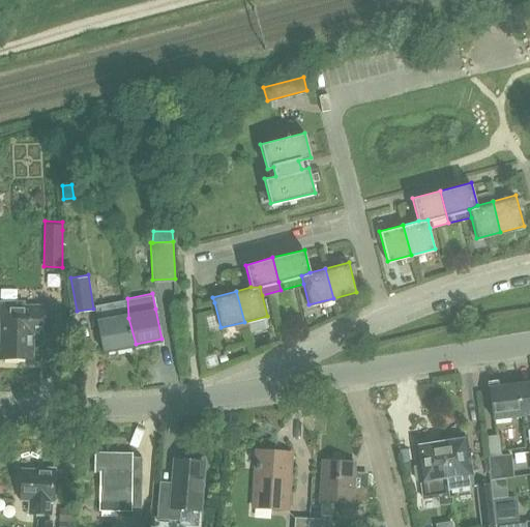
[(0,298),(0,317),(2,317),(1,356),(31,357),(32,329),(52,330),(53,305),(20,305),(20,299),(0,298)]
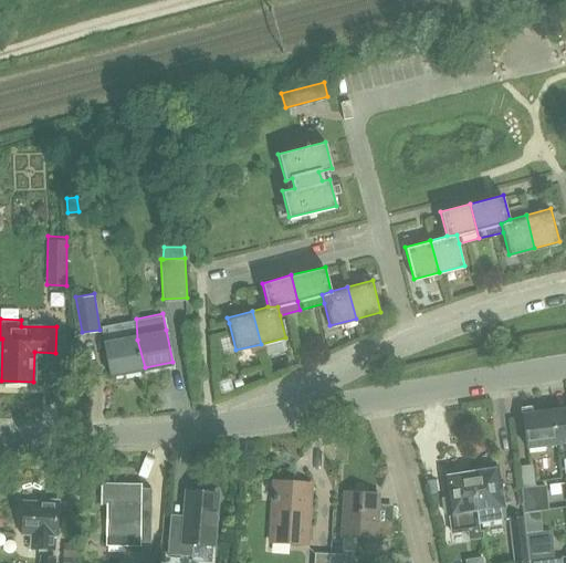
[(136,319),(102,324),(105,341),(111,374),(145,367),(137,340),(136,319)]
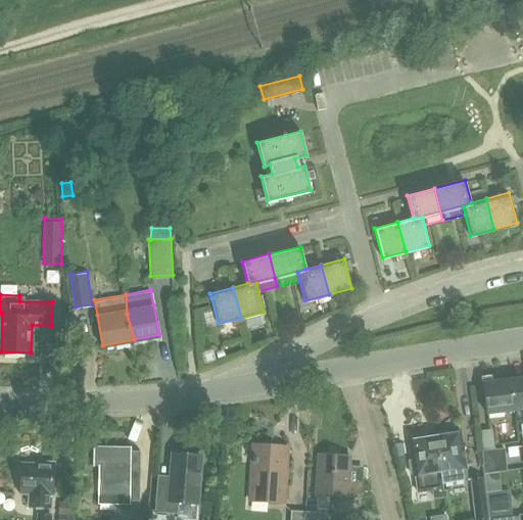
[(522,374),(511,376),(515,408),(522,407),(522,374)]
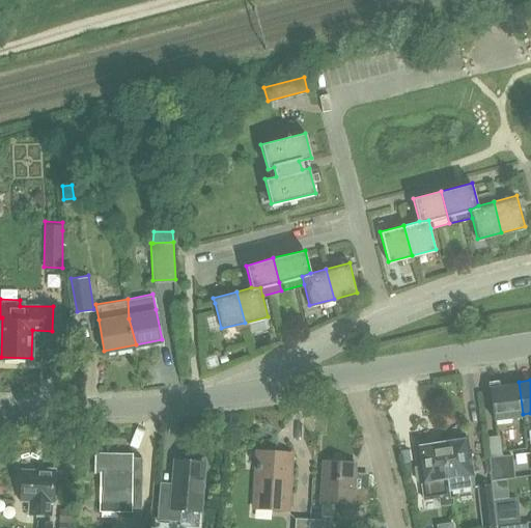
[(523,414),(519,382),(490,385),(494,417),(523,414)]
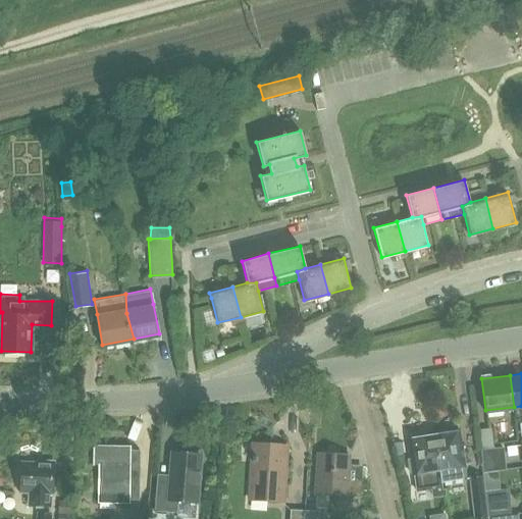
[(457,426),(433,429),(437,477),(441,477),(441,479),(451,478),(466,476),(465,466),(466,465),(461,428),(458,429),(457,426)]
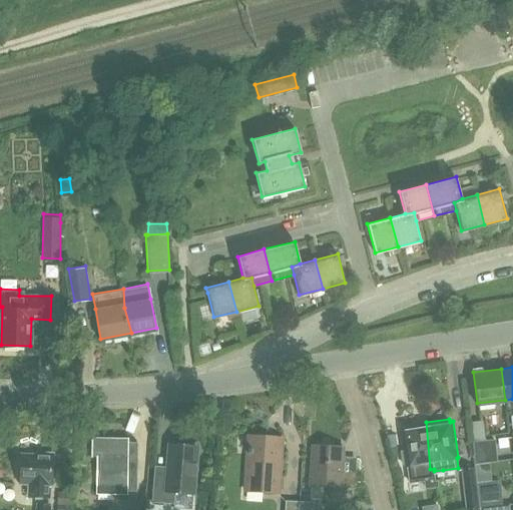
[(405,449),(400,449),(402,463),(407,462),(410,482),(424,480),(425,487),(435,485),(434,471),(434,469),(430,469),(426,422),(401,426),(405,449)]
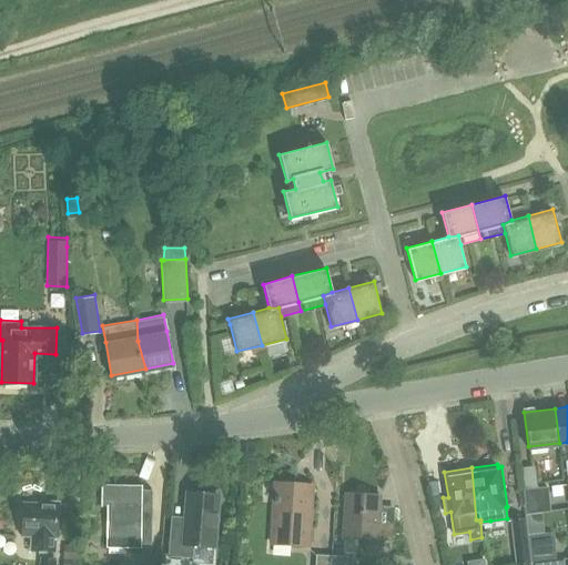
[(313,485),(313,483),(274,481),(274,482),(275,482),(272,540),(271,540),(271,541),(273,542),(274,534),(288,535),(288,543),(308,544),(308,542),(307,542),(311,485),(313,485)]
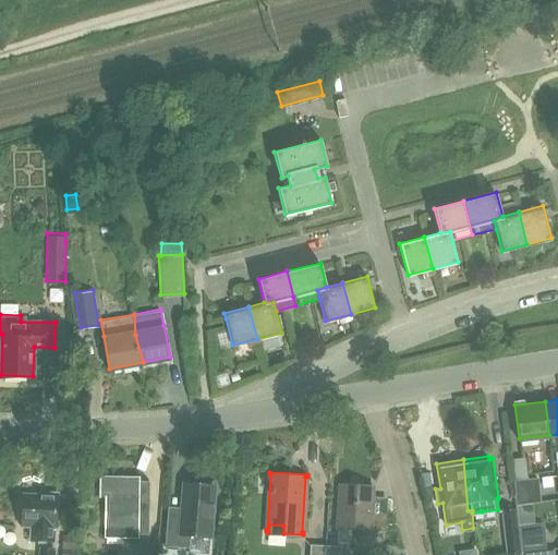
[(99,474),(98,496),(105,496),(104,537),(138,537),(140,526),(148,526),(149,498),(140,498),(140,475),(99,474)]
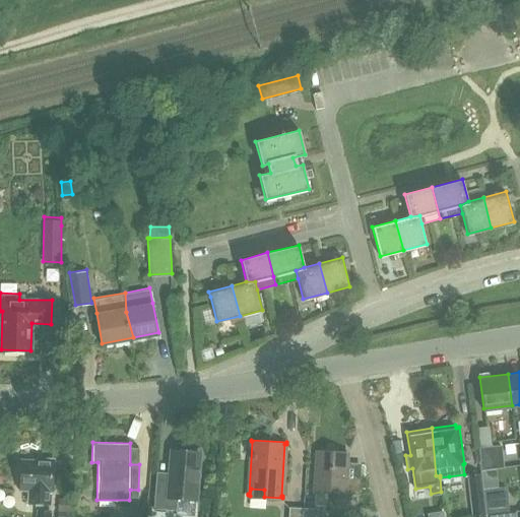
[(492,443),(477,445),(478,459),(480,468),(495,466),(494,455),(492,443)]
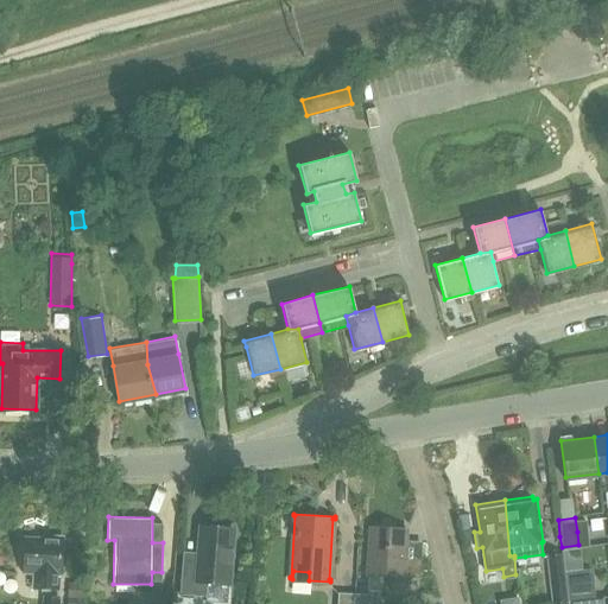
[(586,517),(575,517),(577,532),(587,531),(586,517)]
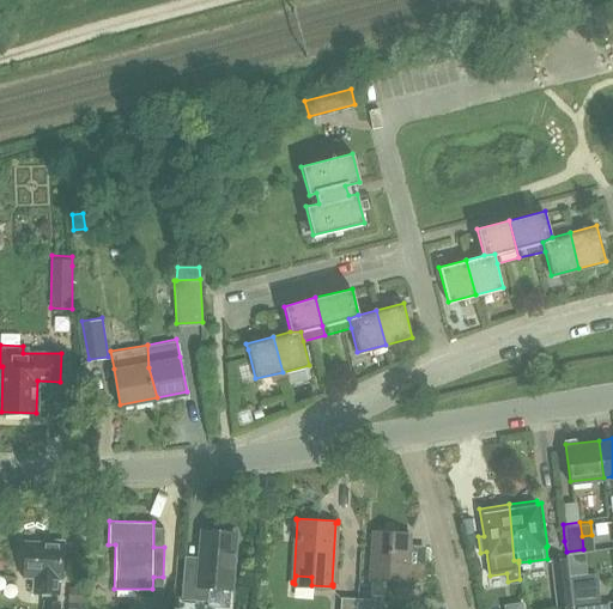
[(231,586),(236,533),(202,529),(199,570),(183,568),(181,597),(208,600),(210,585),(231,586)]
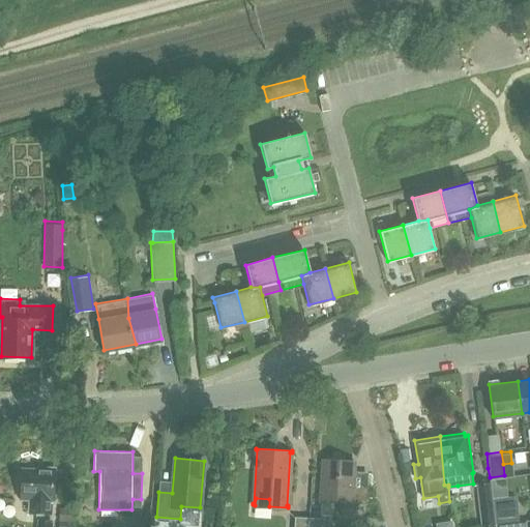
[(366,487),(352,486),(354,461),(323,459),(320,499),(334,500),(333,517),(364,518),(366,487)]
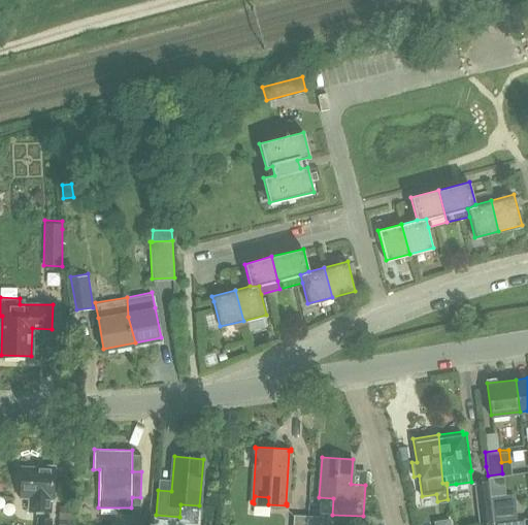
[(509,461),(501,462),(502,473),(512,472),(509,461)]
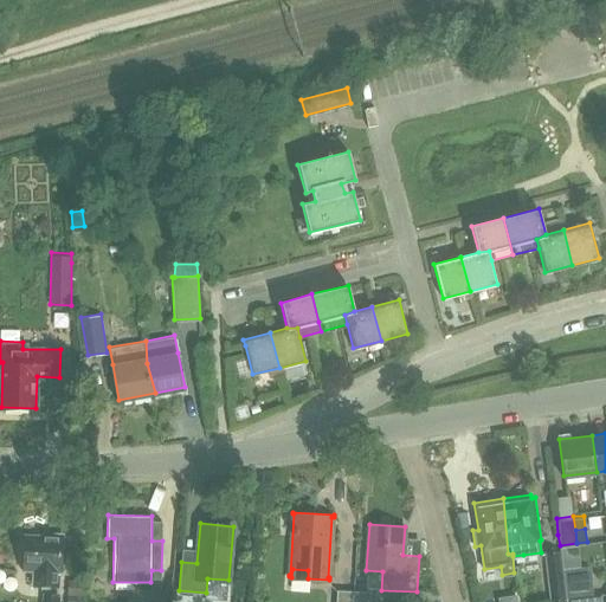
[(24,536),(23,568),(32,569),(31,584),(59,586),(59,571),(63,571),(63,554),(68,554),(68,539),(64,539),(64,532),(40,531),(39,536),(24,536)]
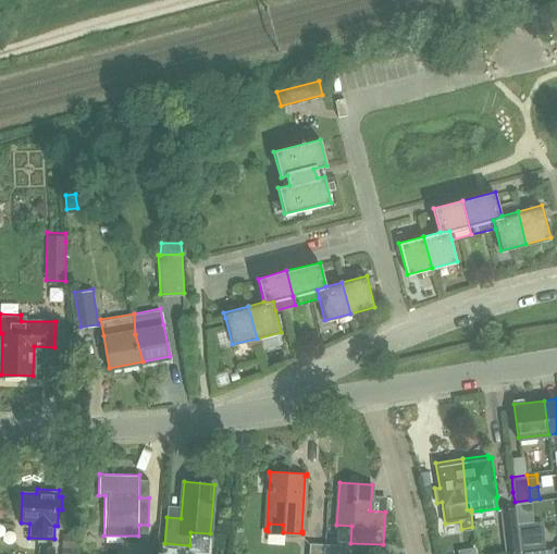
[(500,494),(503,530),(518,528),(517,521),(515,502),(512,492),(500,494)]
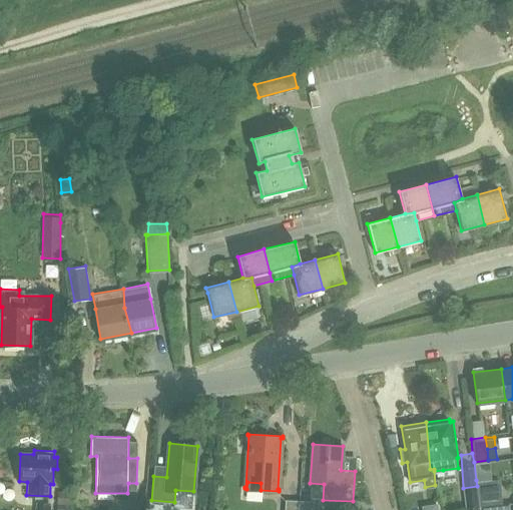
[(476,480),(477,486),(480,506),(502,503),(500,491),(499,478),(476,480)]
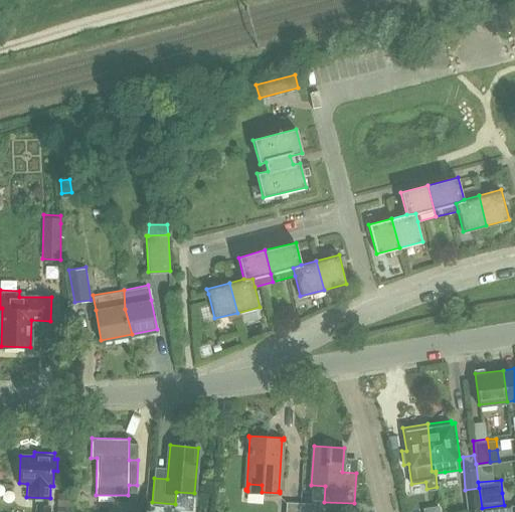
[(58,492),(57,504),(68,504),(69,492),(58,492)]
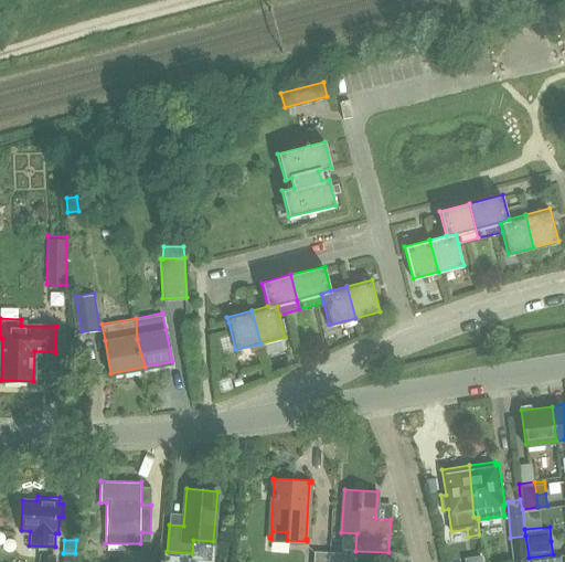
[(327,561),(329,549),(313,548),(311,561),(327,561)]
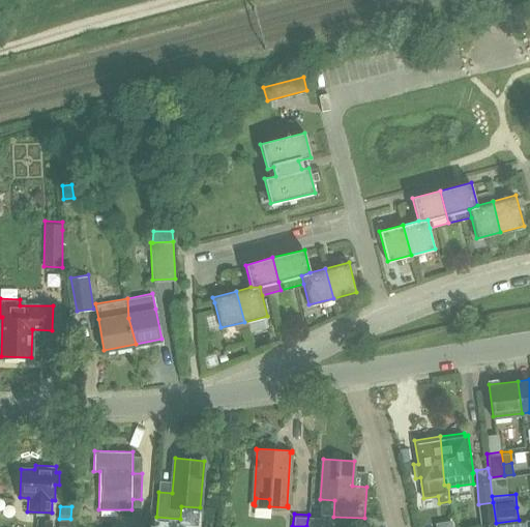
[(37,518),(36,526),(52,526),(53,519),(37,518)]
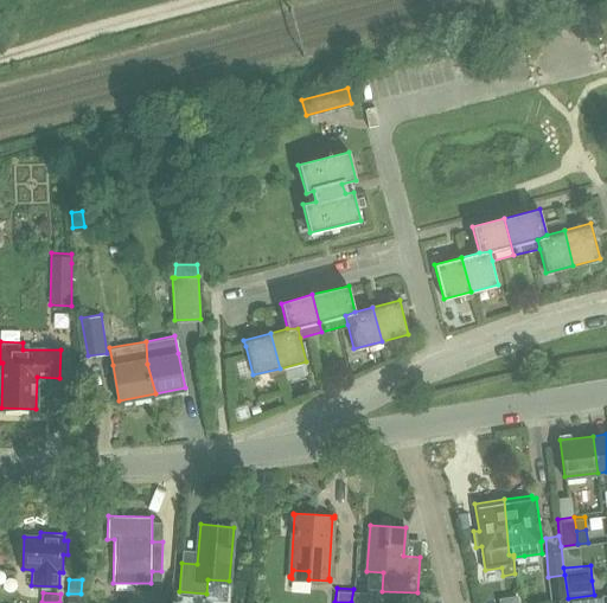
[(606,602),(606,592),(594,595),(568,598),(568,602),(606,602)]
